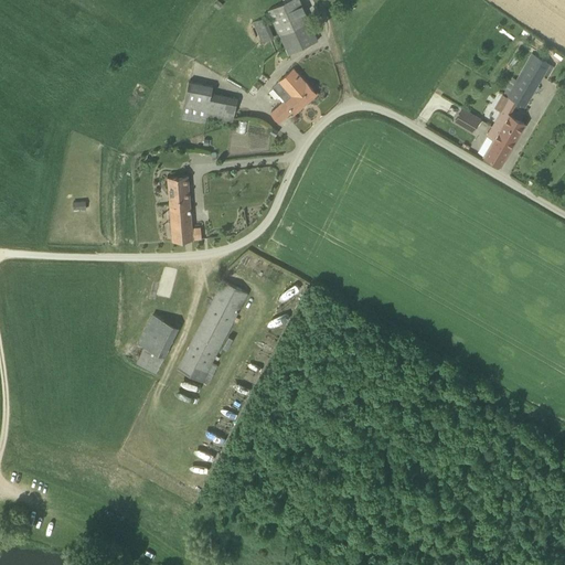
[(290,0),(269,10),(289,54),(318,40),(299,0),(290,0)]
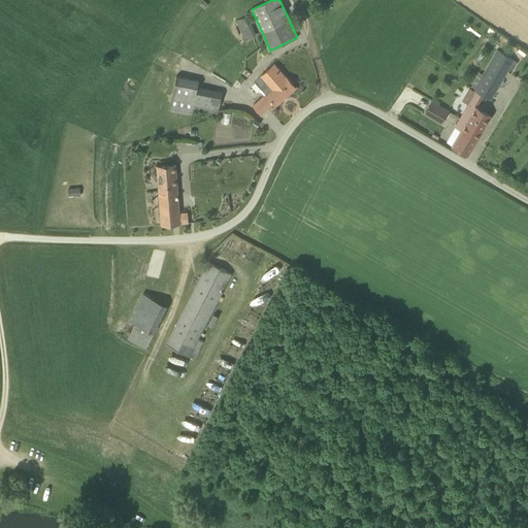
[(236,20),(245,39),(256,34),(248,14),(236,20)]
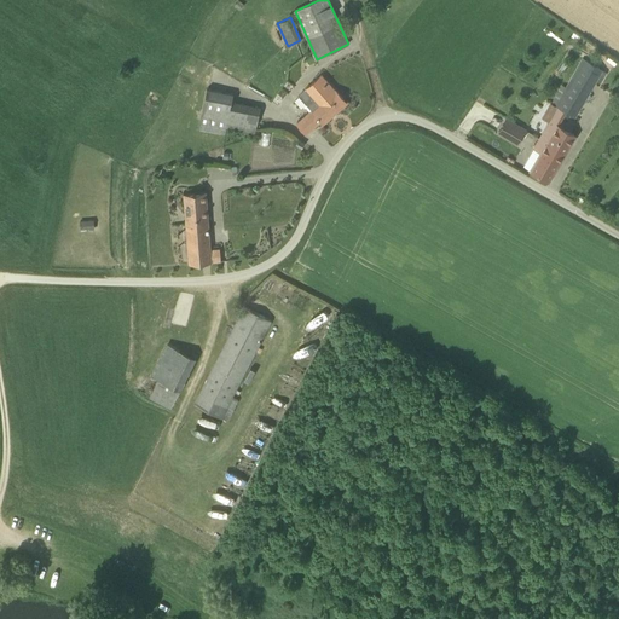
[(559,108),(550,121),(541,139),(559,150),(553,160),(559,163),(576,136),(559,126),(567,113),(576,117),(603,70),(583,58),(566,87),(562,85),(554,99),(557,102),(555,105),(559,108)]
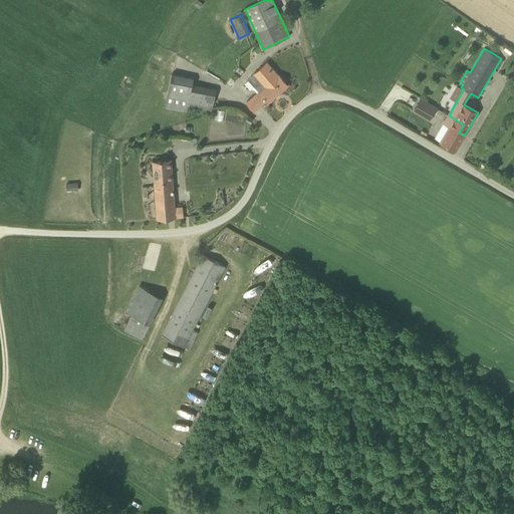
[(247,102),(254,110),(266,100),(268,102),(288,85),(278,74),(267,62),(248,78),(259,91),(247,102)]
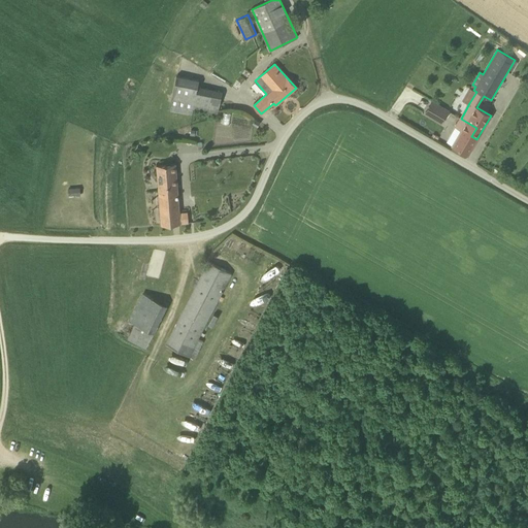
[(175,74),(169,110),(192,114),(193,108),(217,113),(222,90),(198,85),(199,79),(175,74)]
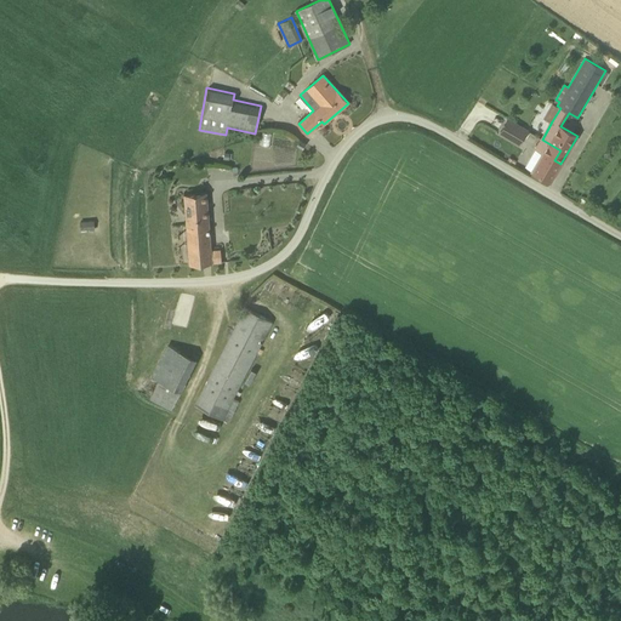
[(528,130),(508,118),(499,134),(519,146),(528,130)]
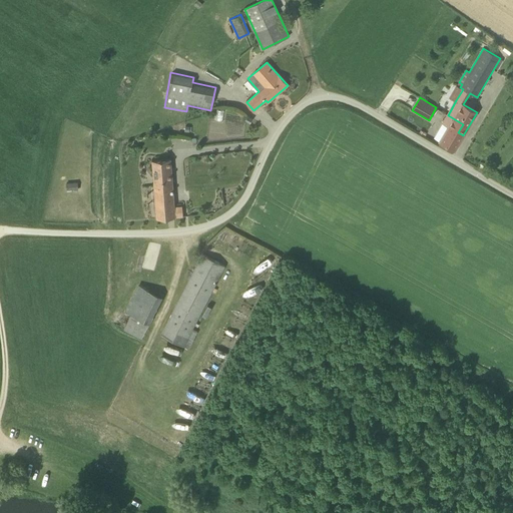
[(436,117),(442,120),(445,115),(439,112),(436,117)]
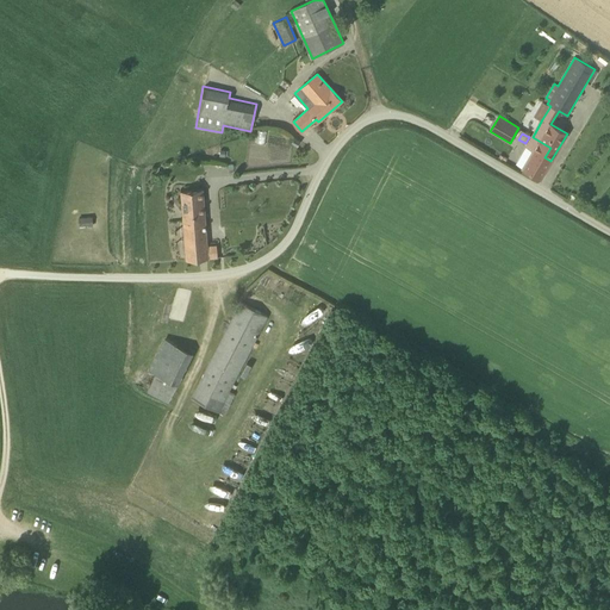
[(527,147),(534,150),(523,168),(540,179),(551,161),(545,157),(551,148),(533,137),(527,147)]
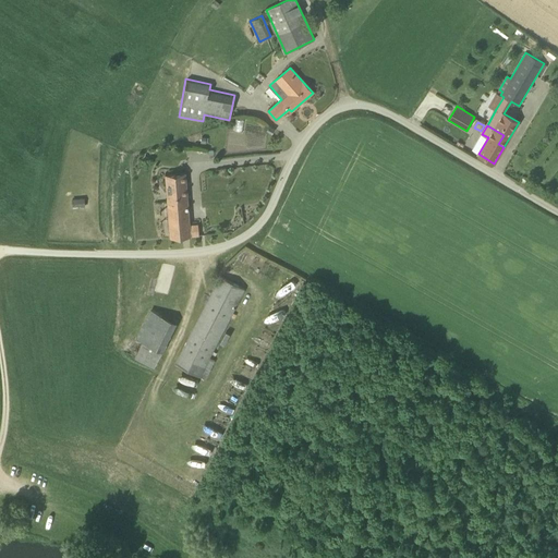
[(190,225),(185,172),(164,174),(169,238),(198,235),(197,223),(190,225)]
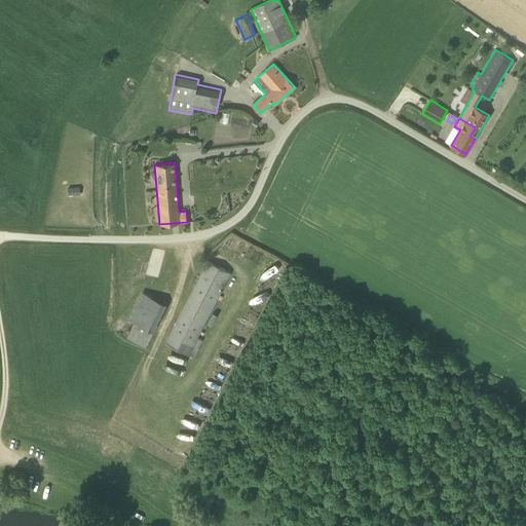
[(79,186),(68,186),(69,196),(80,195),(79,186)]
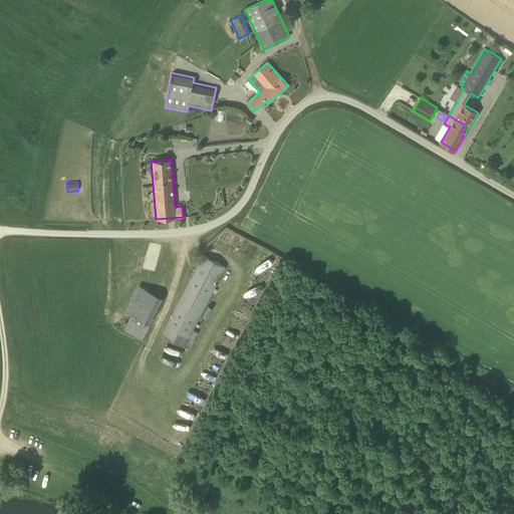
[(214,288),(226,266),(203,254),(162,335),(189,349),(199,331),(194,328),(196,324),(197,322),(213,291),(214,288)]
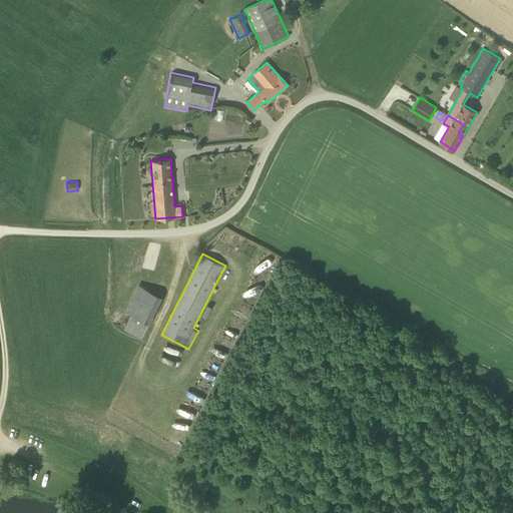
[(138,284),(124,311),(131,315),(149,324),(157,306),(162,297),(149,290),(138,284)]
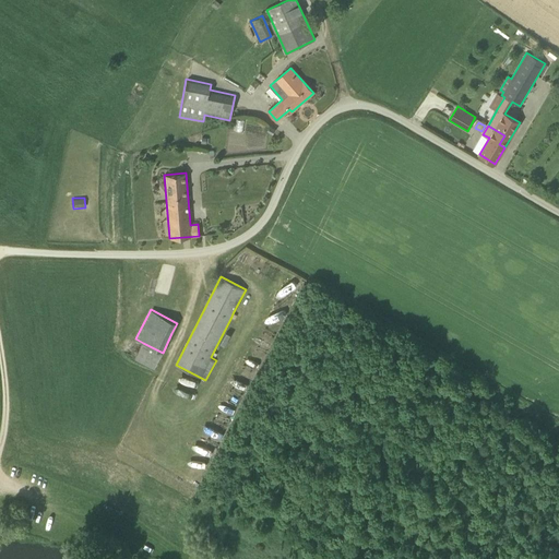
[(163,353),(143,343),(135,358),(155,368),(163,353)]
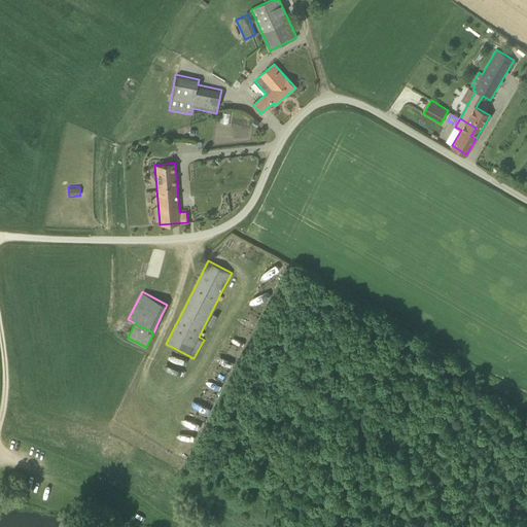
All buildings are outlined.
